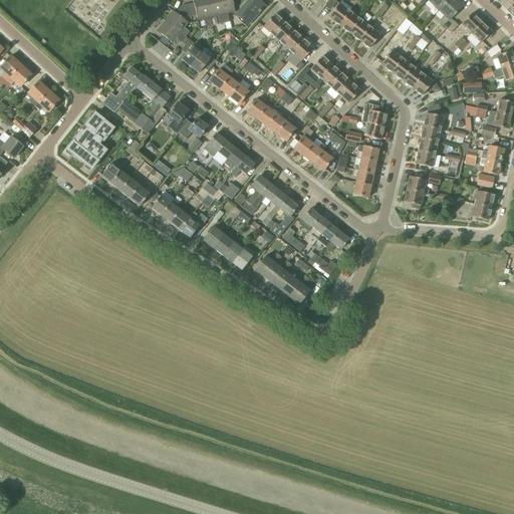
[(193,3),(196,16),(198,21),(206,19),(208,27),(213,26),(211,18),(210,19),(205,0),(192,0),(193,0),(193,3)]
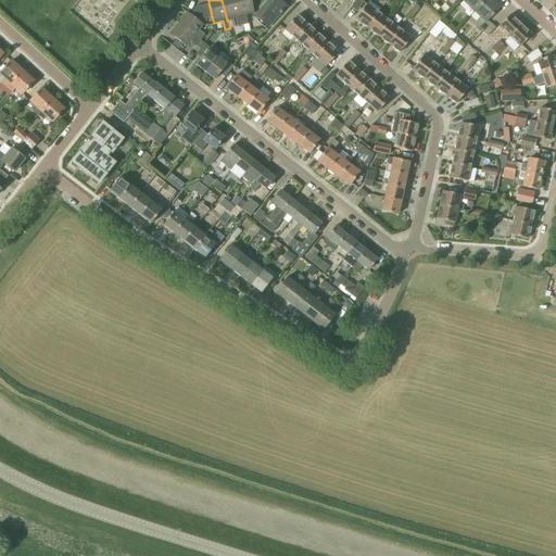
[(222,0),(227,21),(228,20),(236,17),(238,26),(243,25),(237,0),(222,0)]
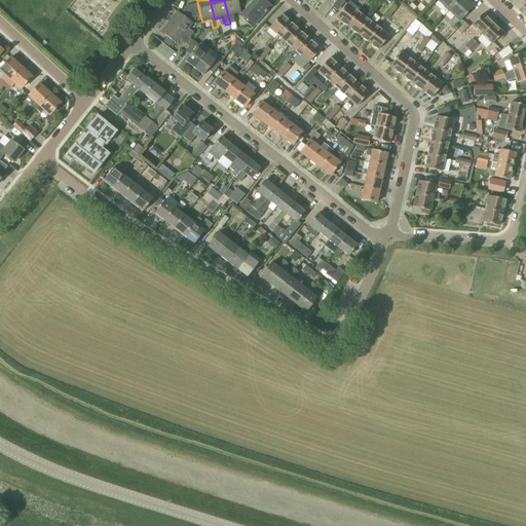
[(224,0),(230,24),(235,23),(233,14),(240,13),(237,0),(224,0)]
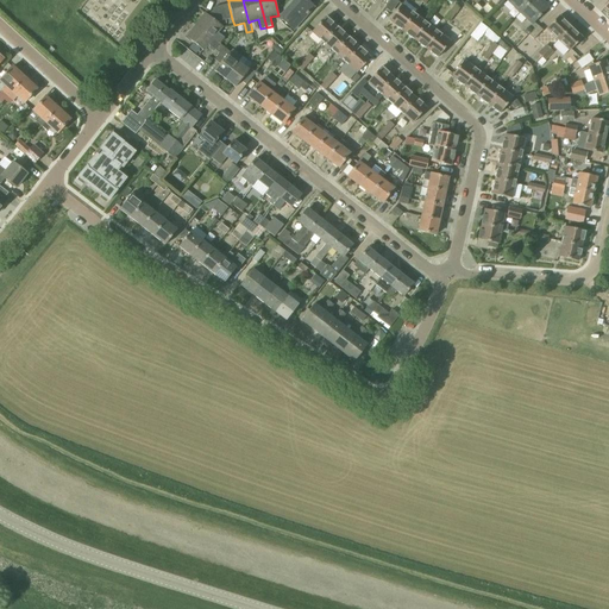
[(294,30),(314,7),(306,0),(295,0),(280,18),(294,30)]
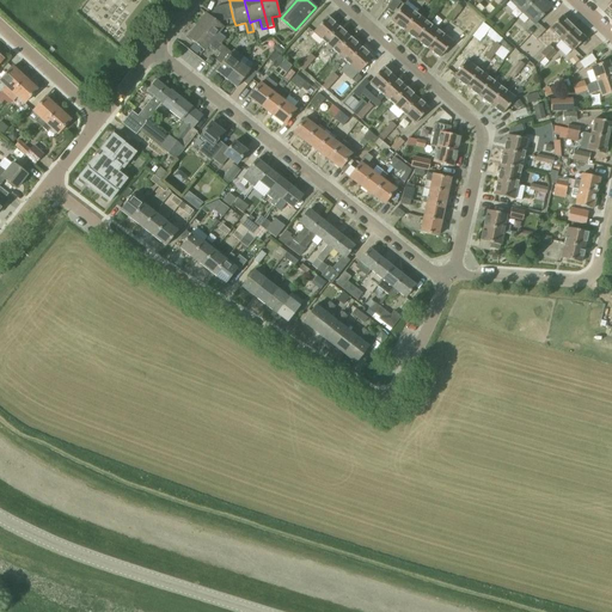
[(399,0),(392,0),(387,7),(396,12),(403,2),(399,0)]
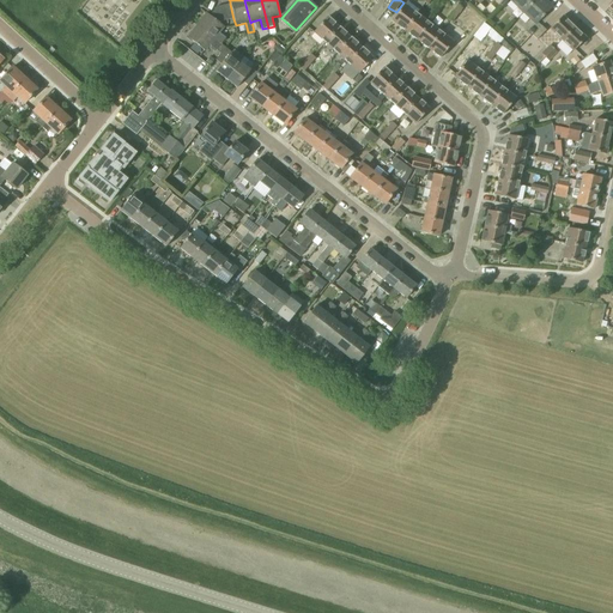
[(523,13),(535,0),(511,0),(510,1),(523,13)]
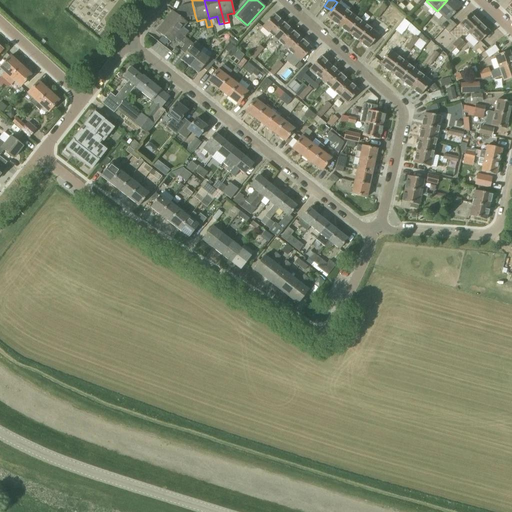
[(447,0),(437,11),(447,21),(462,6),(459,3),(457,4),(452,0),(447,0)]
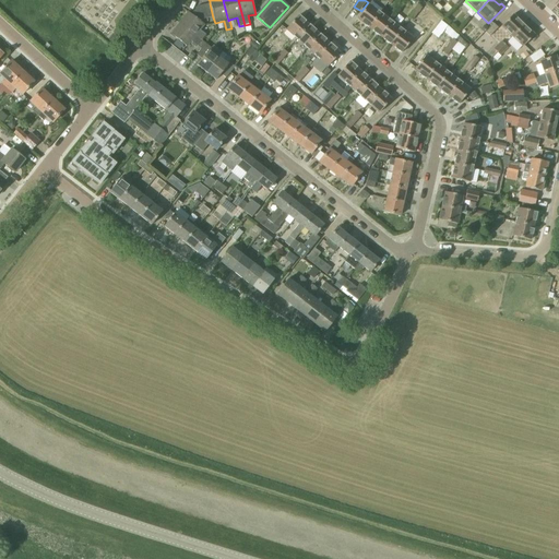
[(380,13),(382,10),(372,1),(369,4),(357,19),(369,27),(380,13)]
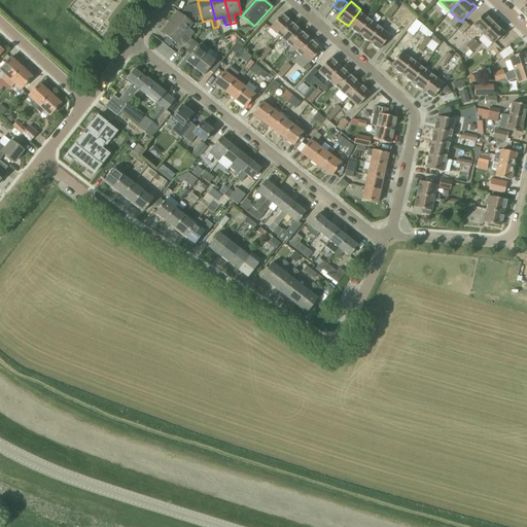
[(192,4),(196,18),(201,16),(198,3),(192,4)]
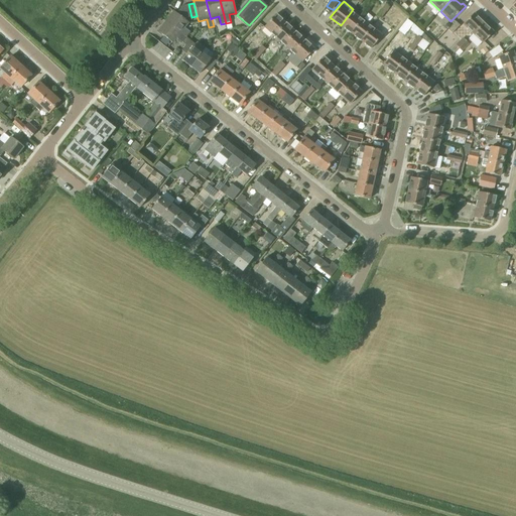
[(376,16),(379,17),(388,5),(386,3),(376,16)]
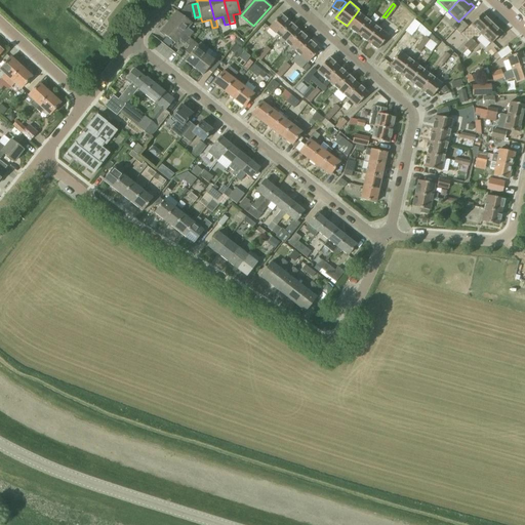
[(190,18),(195,17),(192,4),(186,6),(182,11),(190,18)]
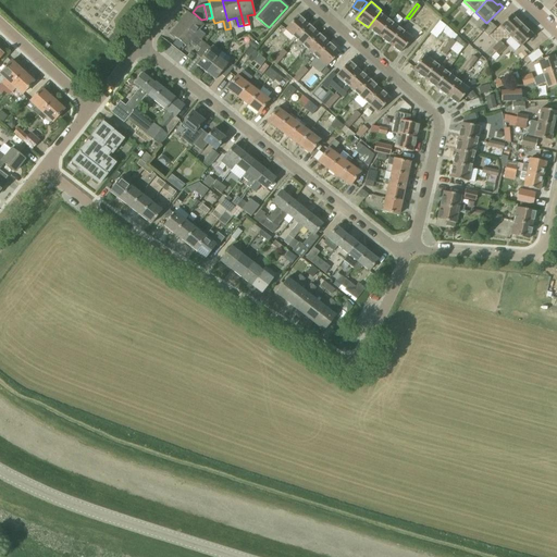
[(419,5),(409,19),(411,21),(421,8),(419,5)]
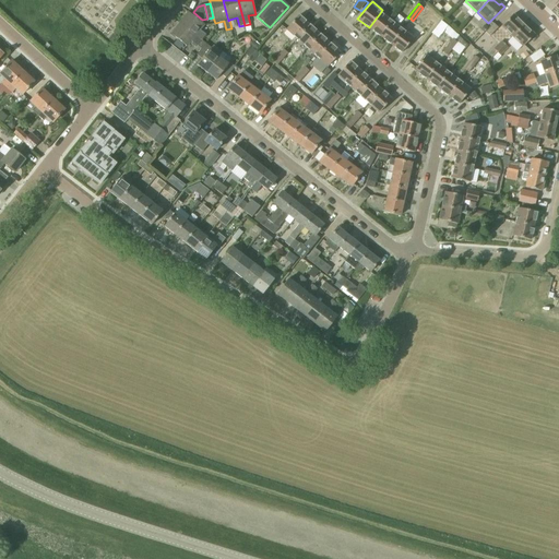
[(180,23),(202,40),(206,35),(201,31),(205,25),(189,12),(180,23)]
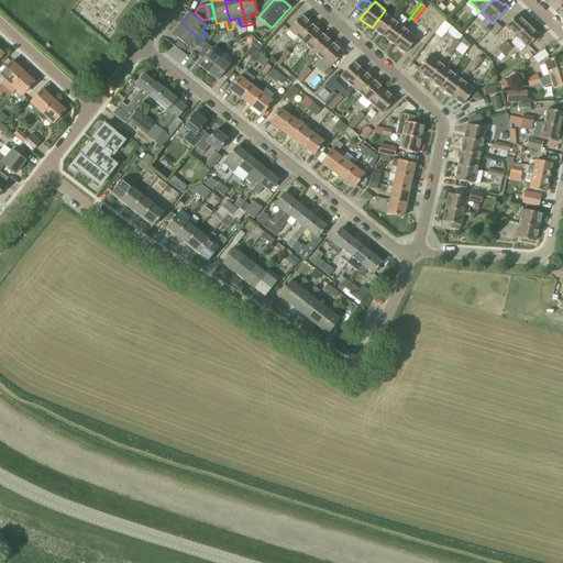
[(389,19),(383,13),(372,28),(383,36),(394,21),(389,19)]
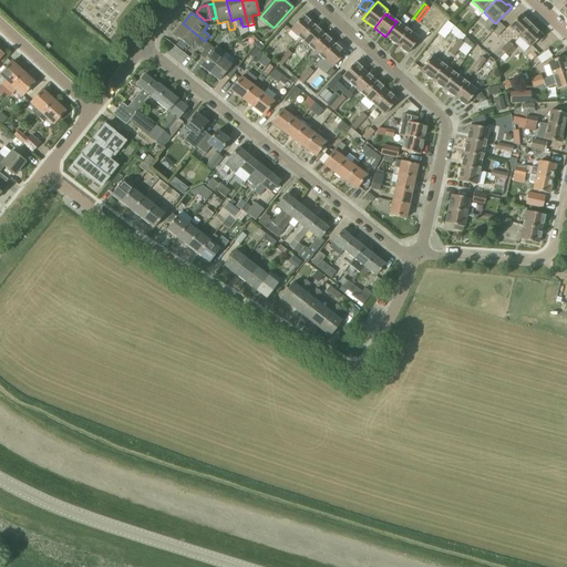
[(301,40),(313,26),(302,16),(290,30),(301,40)]
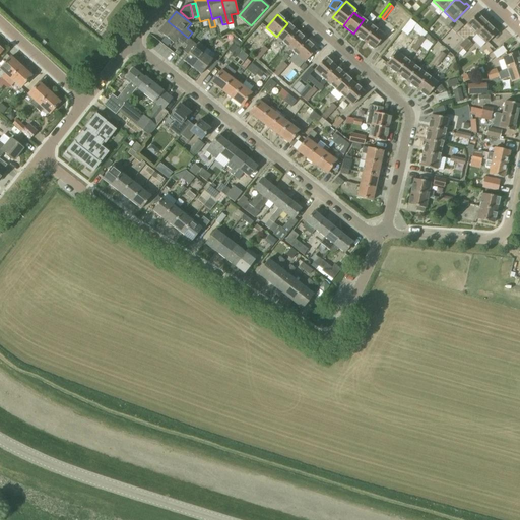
[(476,35),(488,23),(477,14),(466,25),(476,35)]
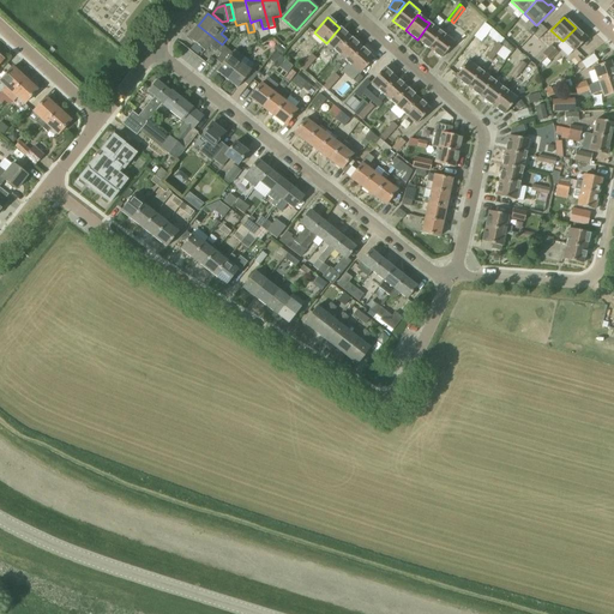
[(441,32),(429,23),(417,40),(429,49),(441,32)]
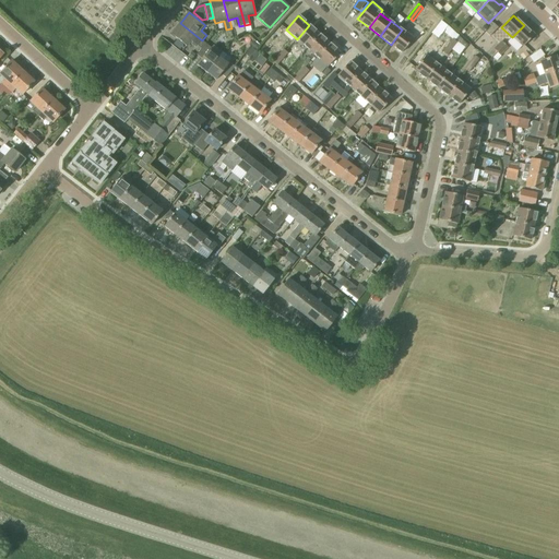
[(441,22),(431,34),(438,39),(443,32),(448,26),(441,22)]
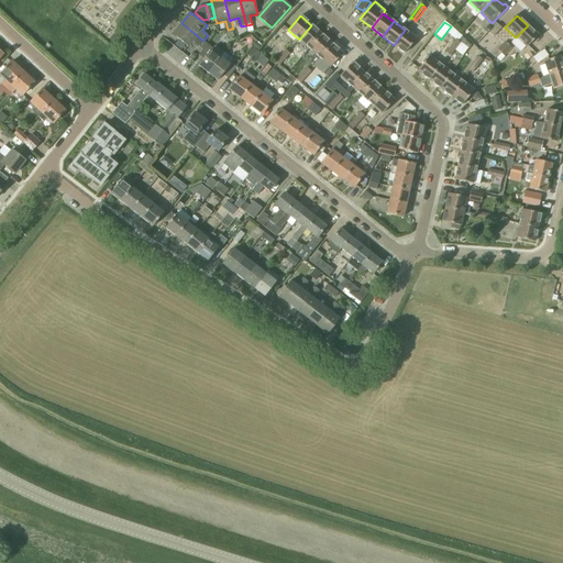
[(199,46),(203,41),(181,23),(173,34),(189,47),(194,42),(199,46)]
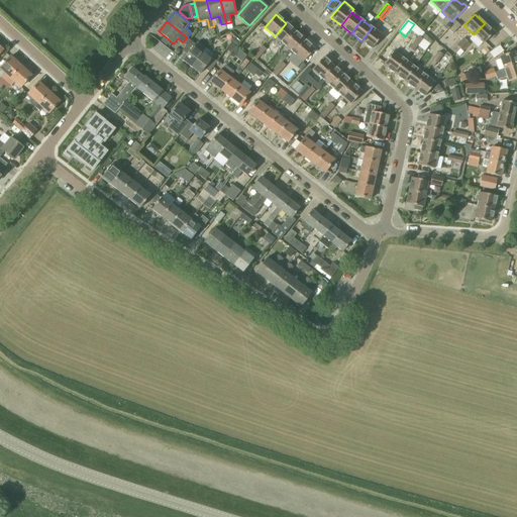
[(453,33),(460,26),(456,22),(449,29),(453,33)]
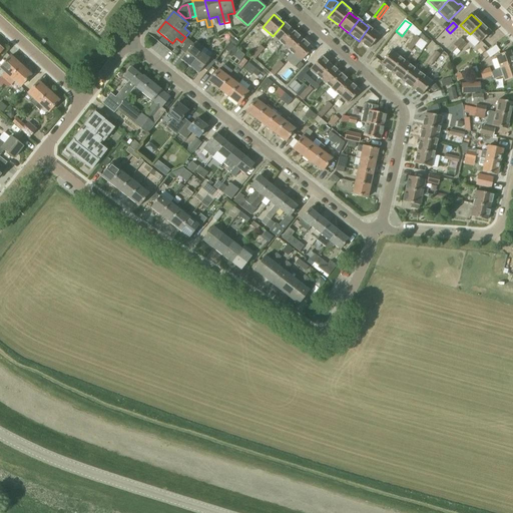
[(282,44),(294,31),(284,23),(273,36),(282,44)]
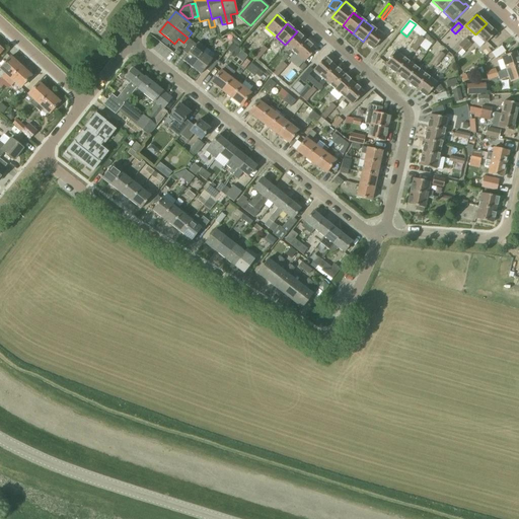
[(487,23),(475,34),(486,44),(496,32),(487,23)]
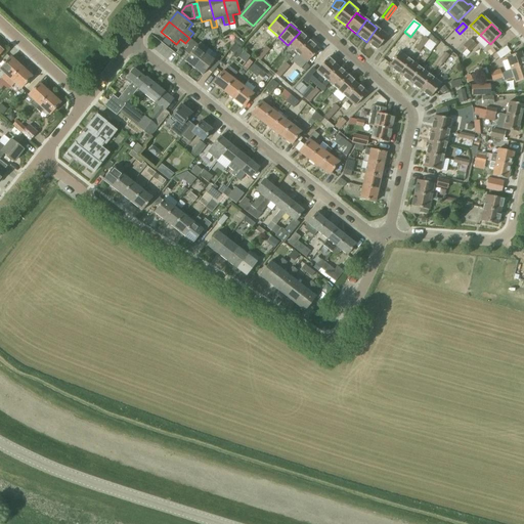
[(377,28),(366,42),(377,49),(387,36),(377,28)]
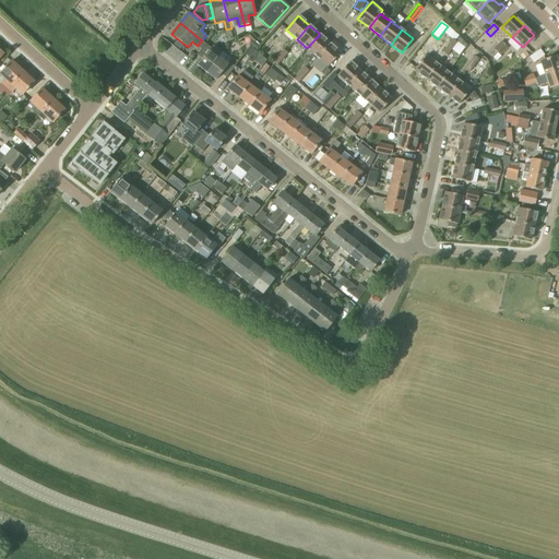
[(450,37),(453,39),(442,52),(445,54),(459,36),(453,32),(450,37)]
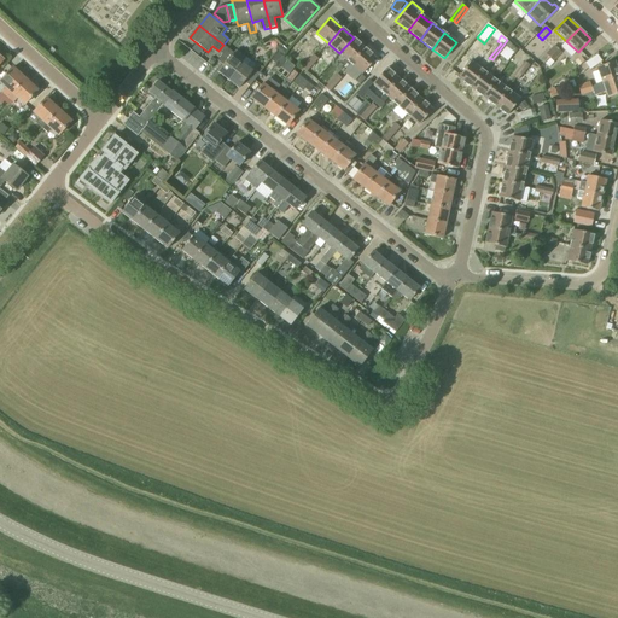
[(351,64),(365,48),(354,38),(339,53),(351,64)]
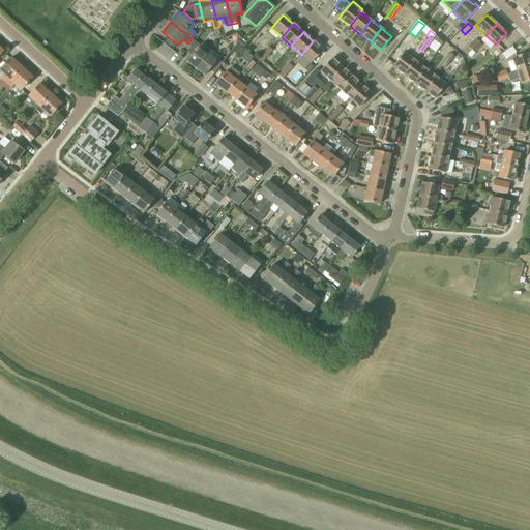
[(441,39),(435,34),(422,51),(423,53),(434,40),(436,42),(436,41),(442,47),(444,42),(441,39)]
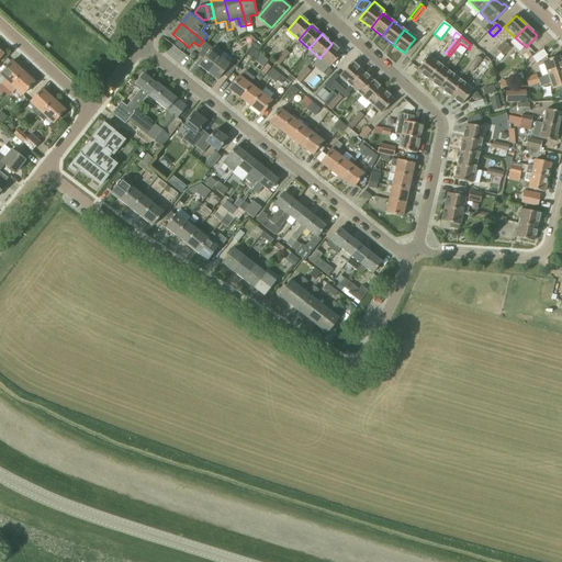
[(499,53),(507,44),(505,42),(496,51),(499,53)]
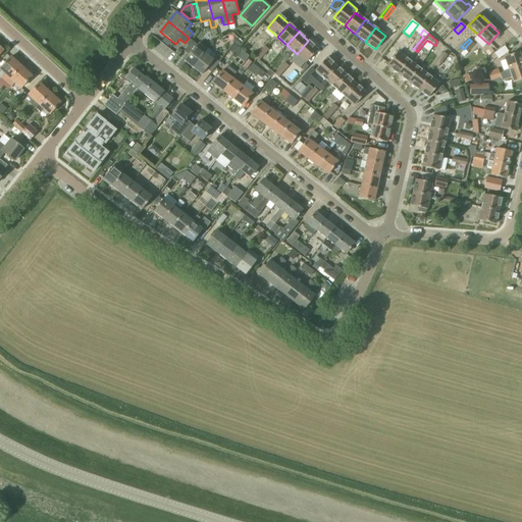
[(193,68),(205,54),(196,47),(198,45),(193,41),(184,51),(189,55),(185,61),(193,68)]
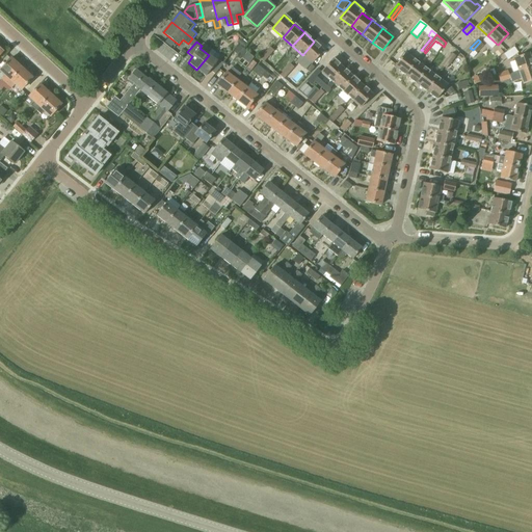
[(314,42),(302,55),(312,63),(324,51),(314,42)]
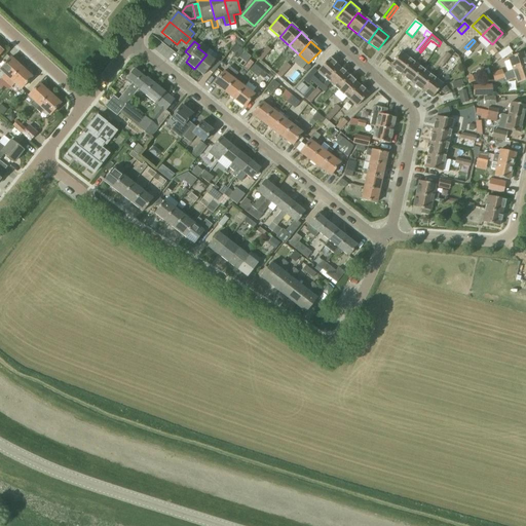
[(478,44),(475,41),(467,49),(471,52),(478,44)]
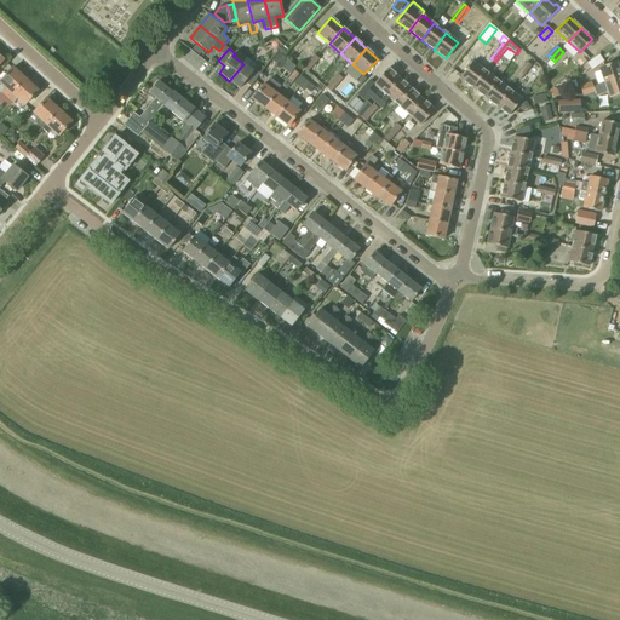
[(282,68),(288,61),(279,52),(273,59),(282,68)]
